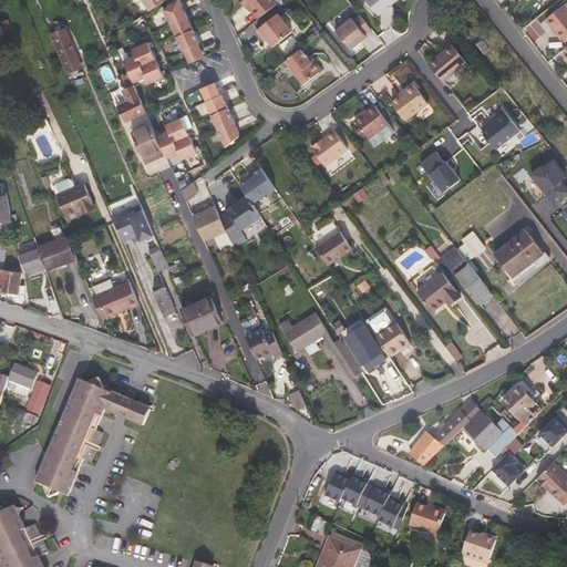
[(142,0),(148,10),(164,0),(142,0)]
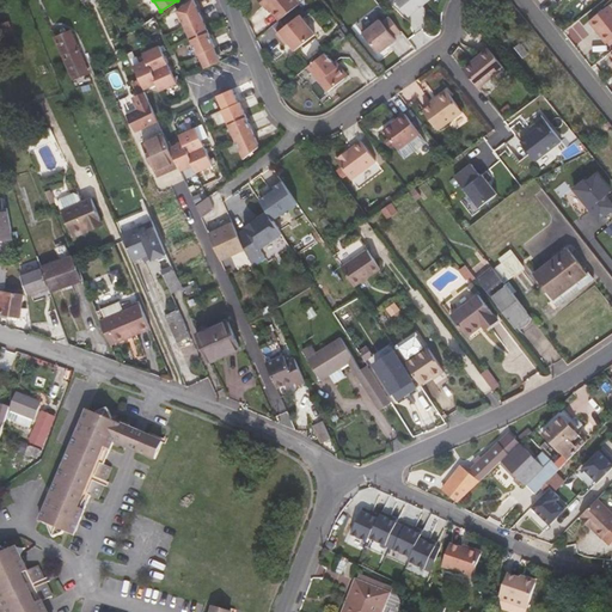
[(216,44),(196,0),(189,0),(178,7),(197,53),(200,51),(204,65),(220,59),(214,46),(216,44)]
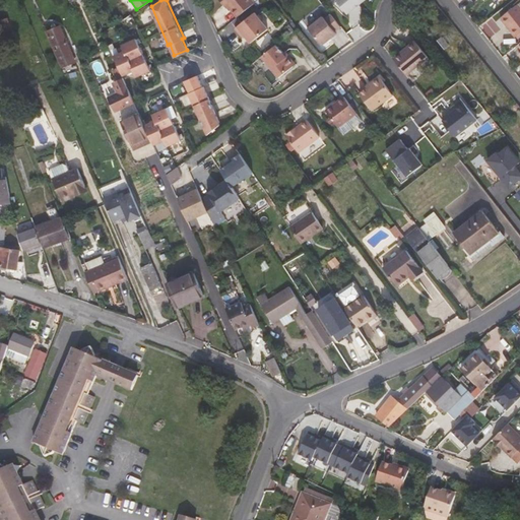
[(218,0),(223,6),(225,4),(229,8),(238,18),(254,3),(251,0),(218,0)]
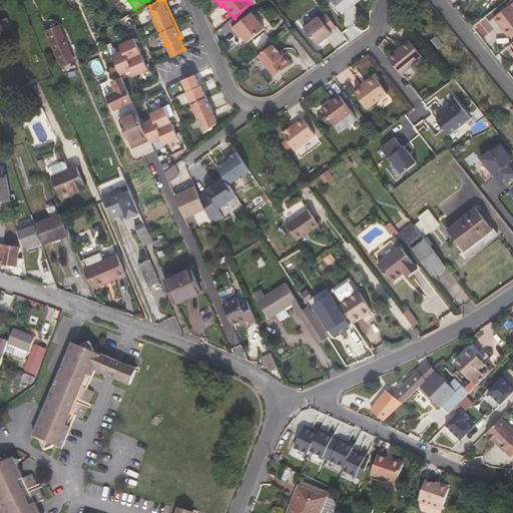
[(334,0),(345,12),(358,0),(334,0)]
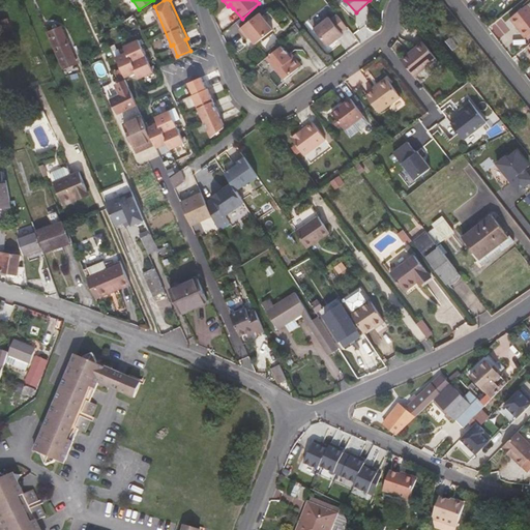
[(529,40),(529,5),(528,3),(509,17),(524,36),(526,35),(529,40)]
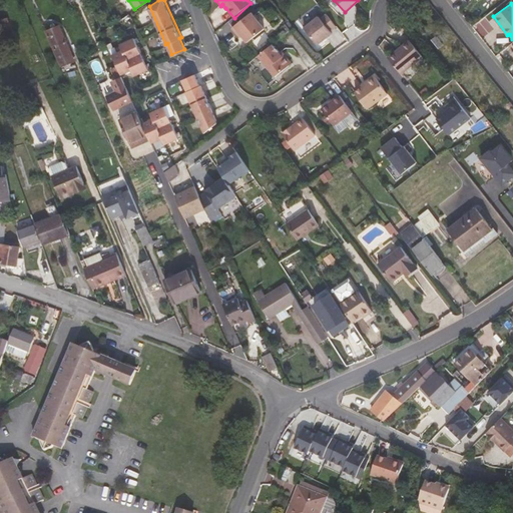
[(330,31),(336,26),(323,10),(317,15),(315,12),(301,24),(317,44),(332,33),(330,31)]
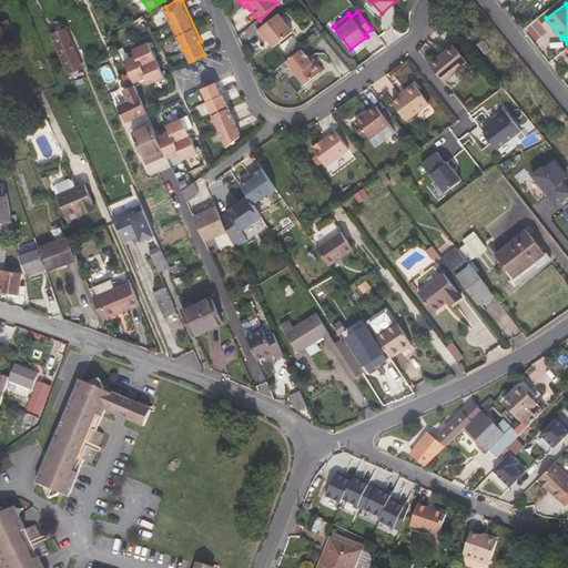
[(274,48),(293,32),(277,14),(257,32),(263,39),(265,37),(274,48)]
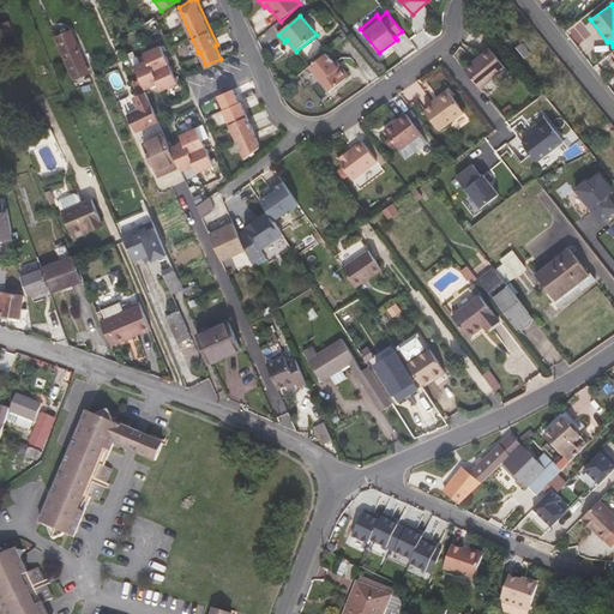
[(86,66),(71,29),(53,36),(60,50),(61,50),(71,72),(86,66)]
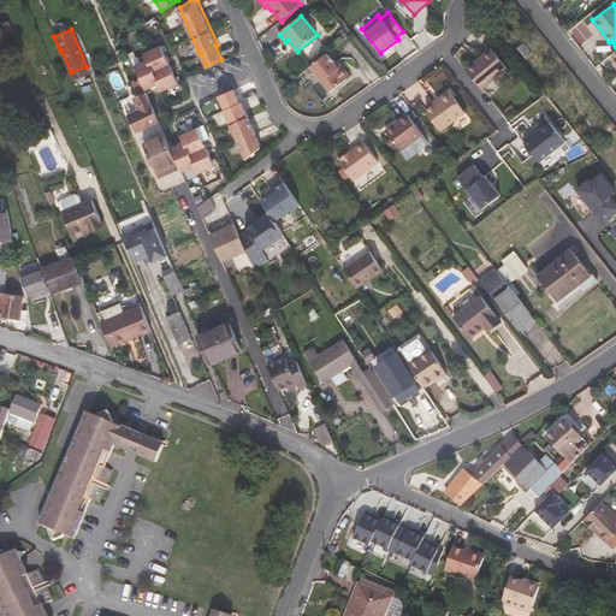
[(140,80),(144,88),(158,82),(160,89),(177,82),(159,43),(143,51),(147,58),(132,63),(140,80)]
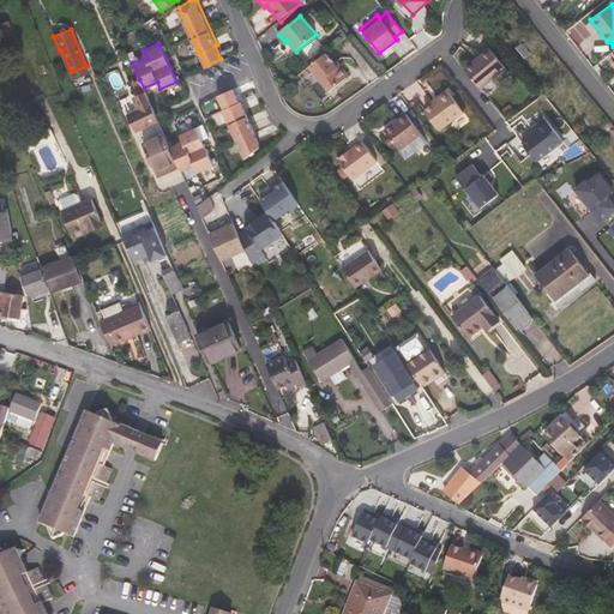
[(505,66),(489,47),(464,68),(480,88),(505,66)]
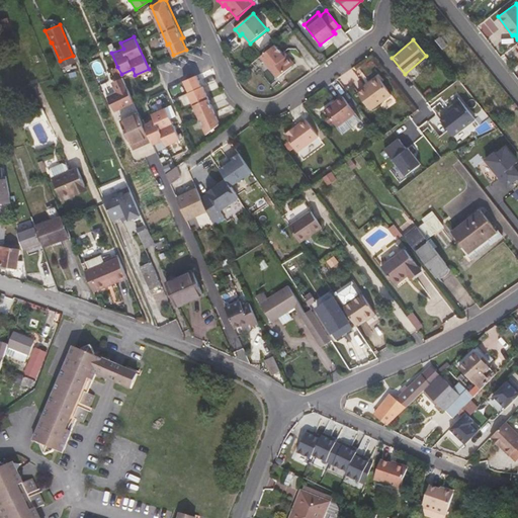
[(294,61),(290,57),(286,57),(283,53),(276,45),(262,57),(279,77),(293,65),(294,61)]
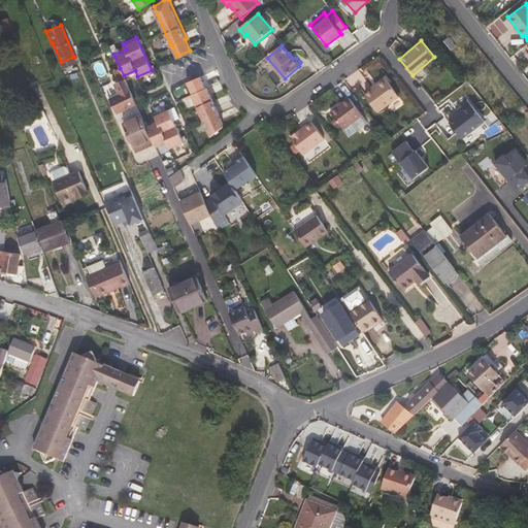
[(63,66),(75,60),(74,57),(61,62),(63,66)]
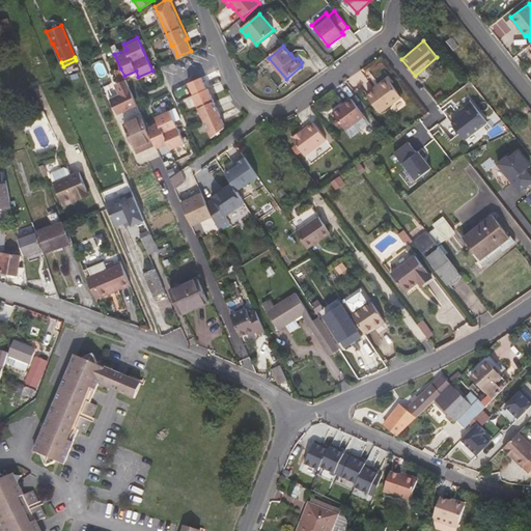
[(124,76),(120,68),(113,72),(116,79),(124,76)]
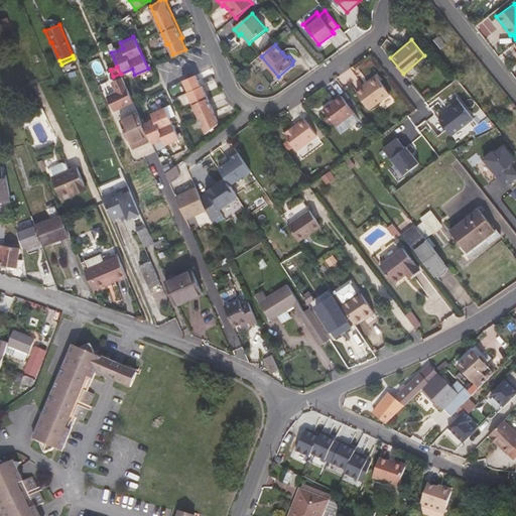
[(202,84),(201,84),(196,73),(183,79),(188,90),(186,90),(205,133),(218,121),(202,84)]
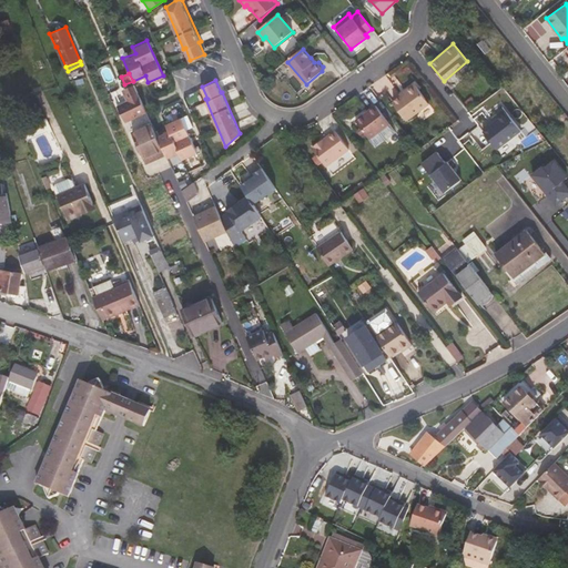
[(133,81),(124,84),(130,97),(138,93),(133,81)]
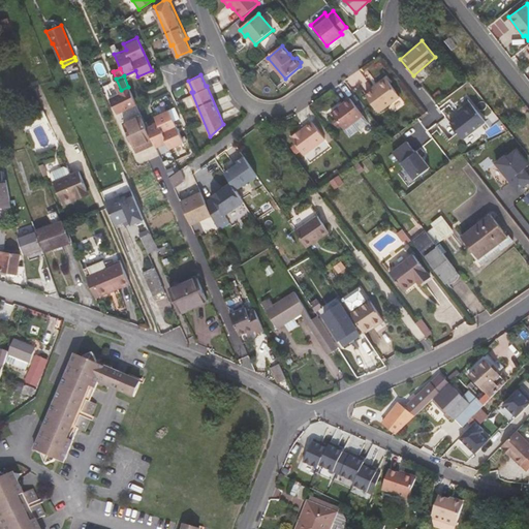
[(367,96),(379,113),(400,95),(386,78),(377,85),(379,87),(367,96)]
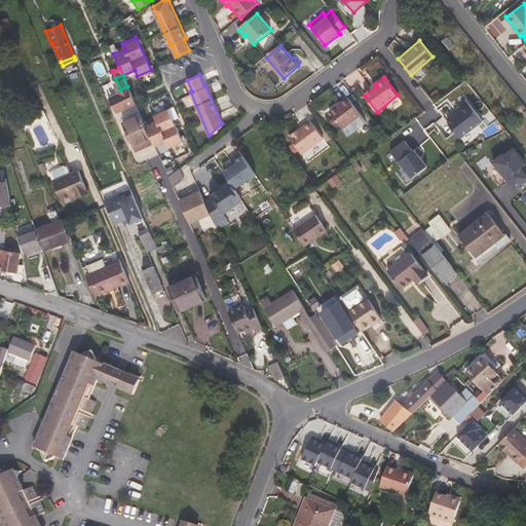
[(109,98),(114,112),(136,103),(127,86),(120,89),(121,92),(109,98)]
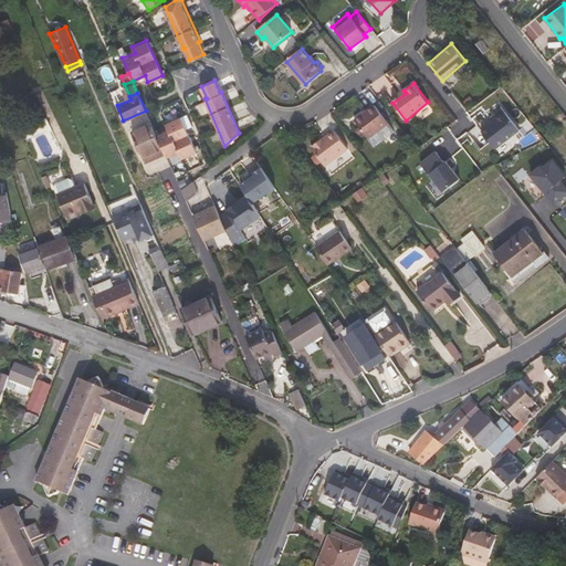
[(379,129),(388,123),(374,105),(354,121),(368,138),(369,137),(375,145),(385,136),(379,129)]
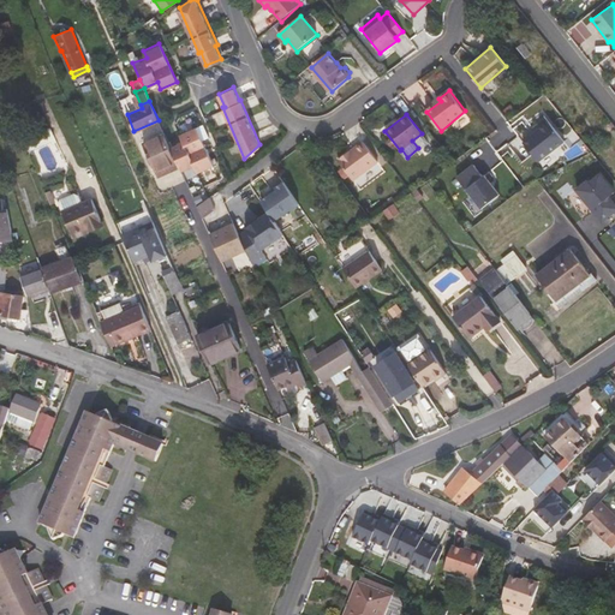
[(529,137),(520,143),(536,162),(562,142),(545,121),(532,131),(533,132),(529,137)]
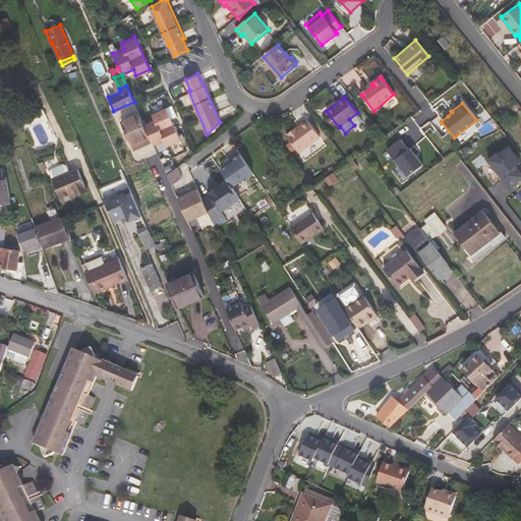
[(143,124),(149,134),(151,138),(153,145),(164,140),(167,146),(181,139),(166,107),(152,113),(155,119),(143,124)]
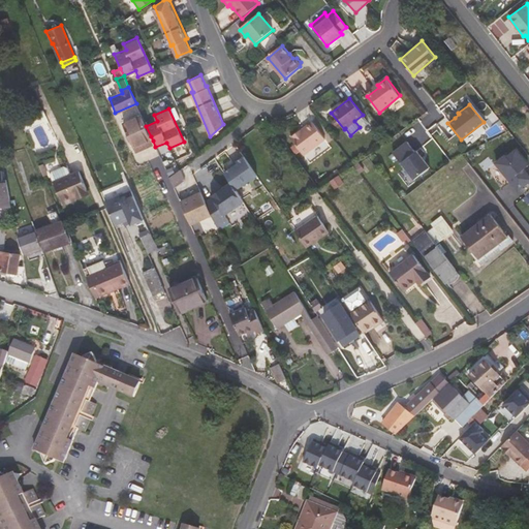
[(151,136),(146,126),(142,115),(123,123),(132,145),(151,136)]
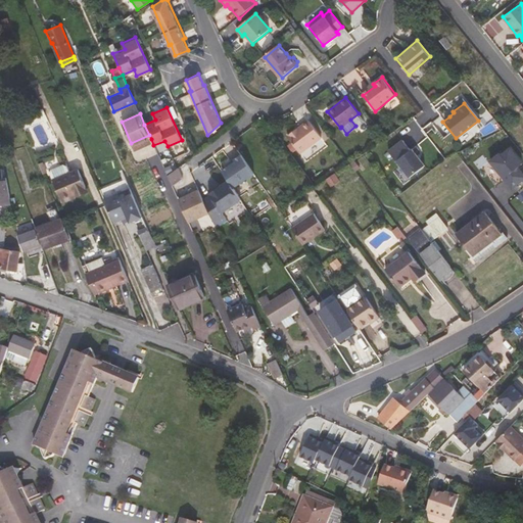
[(364,120),(359,113),(350,120),(355,126),(364,120)]
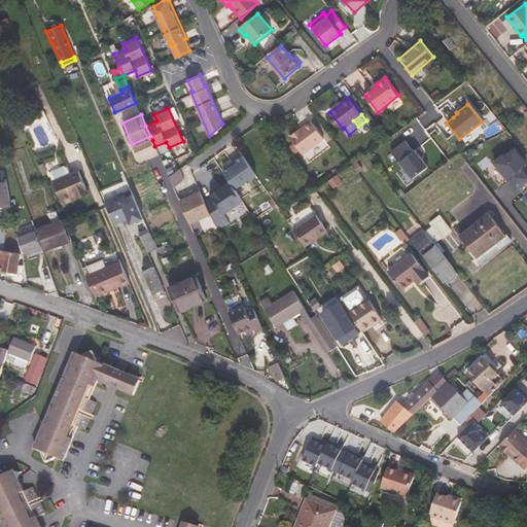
[(324,138),(312,121),(289,137),(303,154),(324,138)]
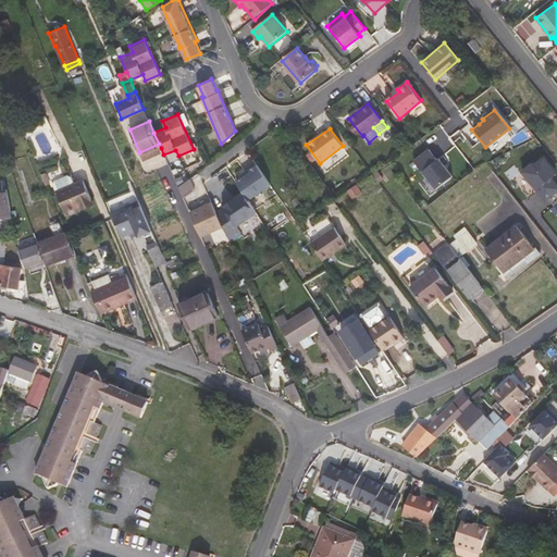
[(161,148),(159,144),(139,152),(141,157),(161,148)]
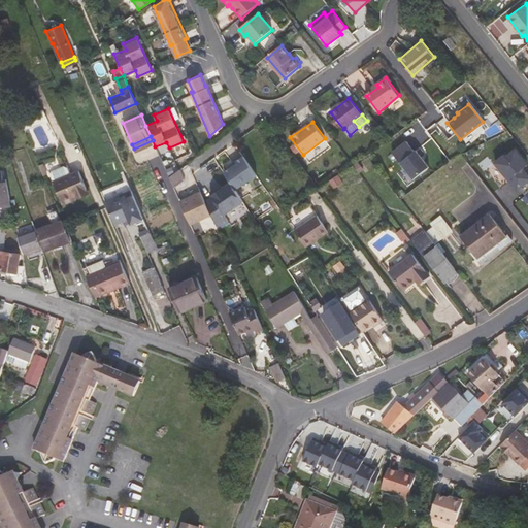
[(392,153),(399,161),(413,178),(428,166),(415,150),(414,151),(406,141),(392,153)]
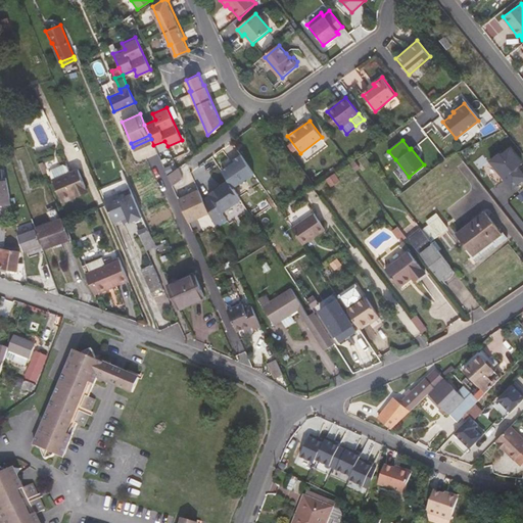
[(500,152),(490,159),(504,177),(507,175),(514,185),(520,192),(522,189),(522,172),(518,165),(522,162),(510,147),(502,154),(500,152)]
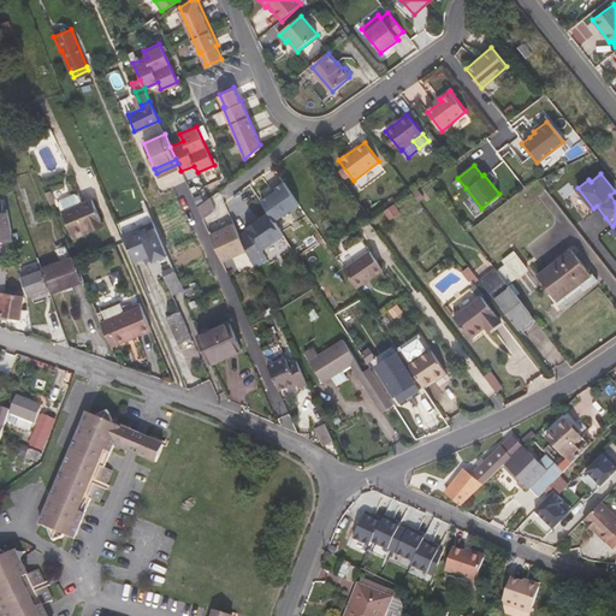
[(262,202),(270,213),(276,223),(300,207),(284,184),(276,190),(278,193),(271,196),(262,202)]
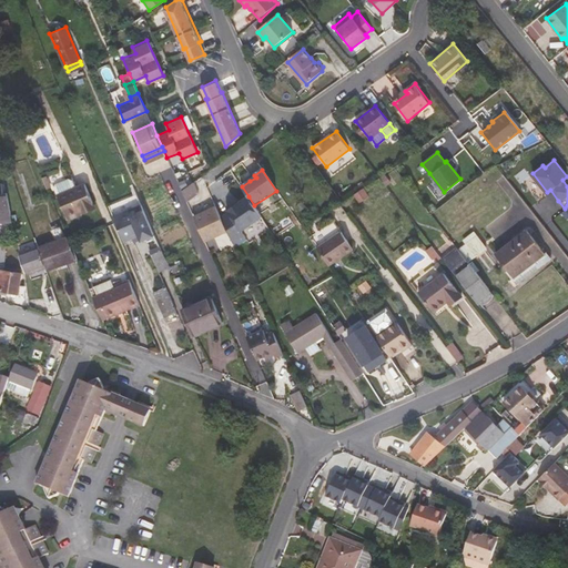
[(180,188),(184,198),(198,191),(193,181),(180,188)]
